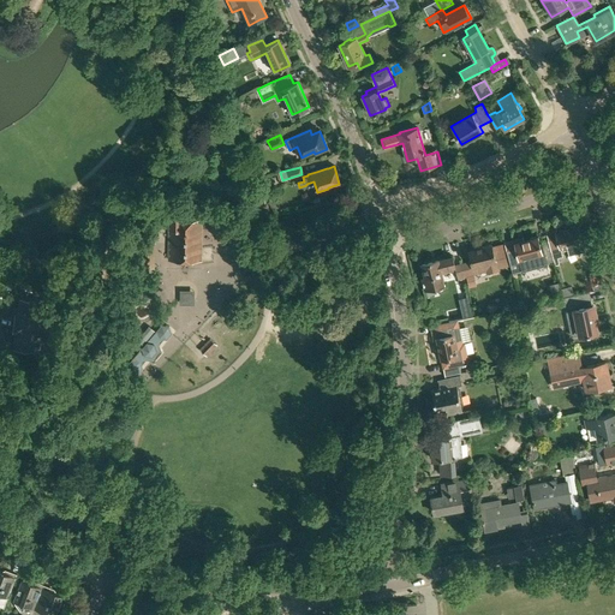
[(254,206),(264,203),(262,193),(251,196),(254,206)]
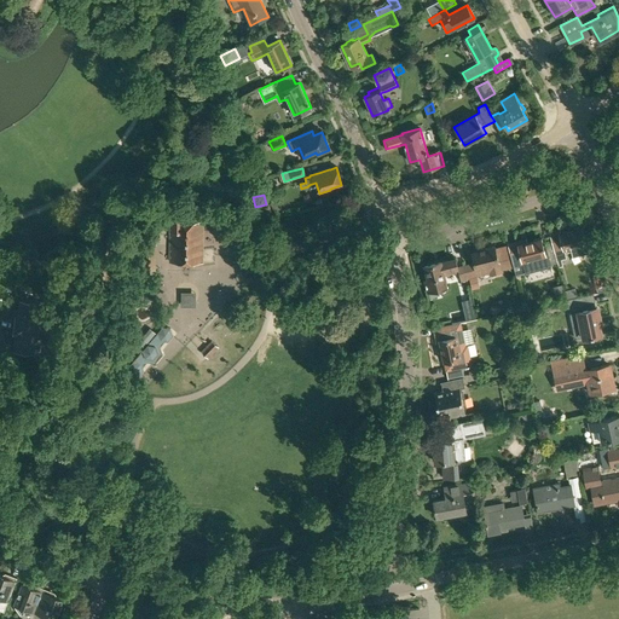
[(203,262),(203,221),(185,221),(185,208),(172,208),(171,261),(203,262)]
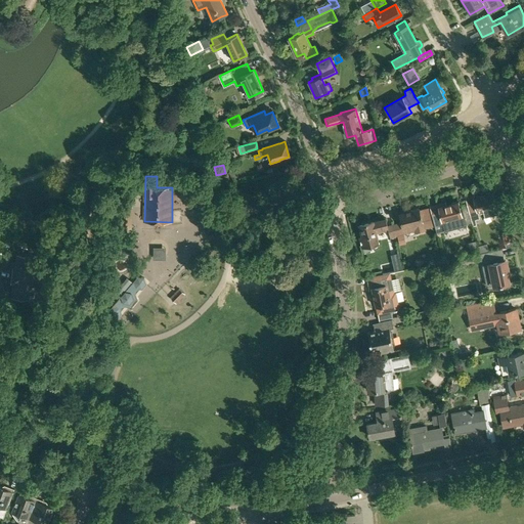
[(478,211),(481,210),(482,216),(496,212),(495,207),(492,191),(474,197),(474,194),(465,197),(471,221),(473,226),(476,225),(475,220),(480,218),(478,211)]
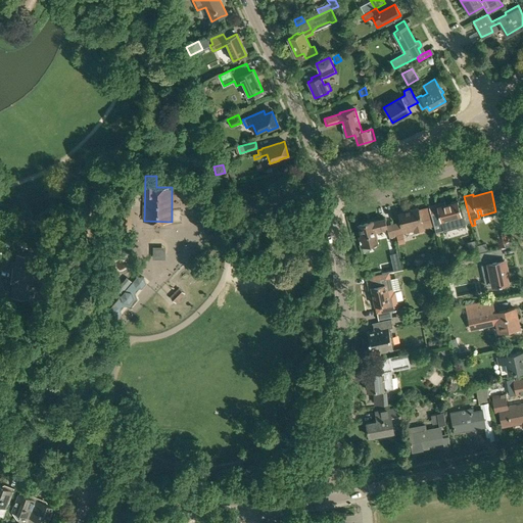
[(442,205),(441,202),(429,205),(436,233),(440,232),(440,230),(443,229),(444,230),(465,225),(460,206),(458,206),(457,201),(442,205)]
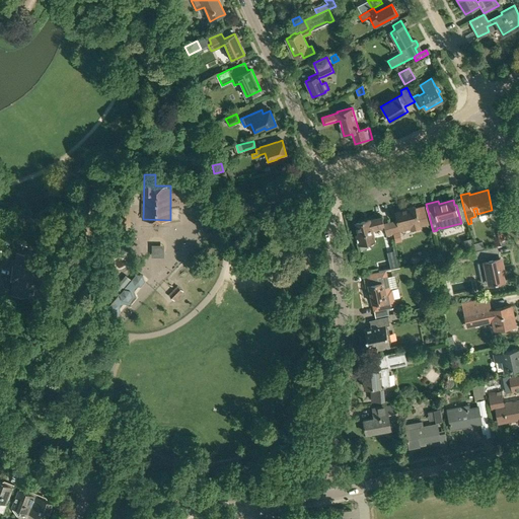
[(397,220),(389,223),(391,233),(410,228),(411,230),(421,228),(420,226),(428,224),(423,206),(415,208),(415,206),(394,211),(397,220)]
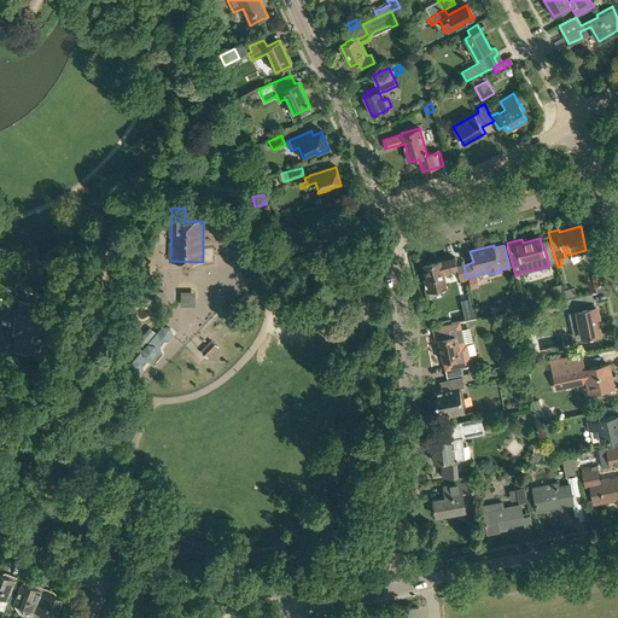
[(466,278),(464,266),(458,267),(455,257),(441,261),(441,260),(424,263),(427,278),(425,279),(427,291),(438,287),(439,291),(441,292),(442,293),(443,293),(444,293),(445,292),(447,291),(448,290),(448,289),(444,275),(458,272),(460,279),(466,278)]
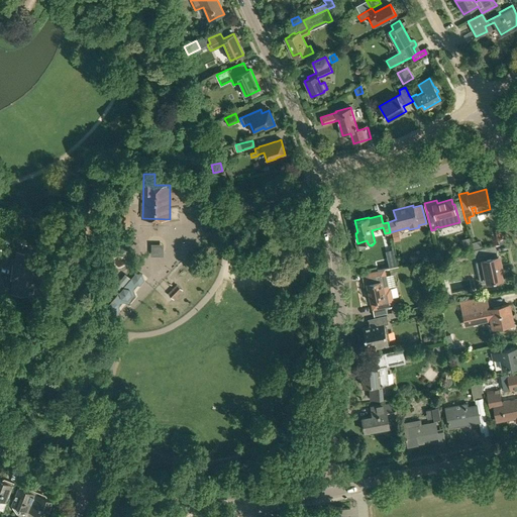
[(502,230),(495,231),(497,240),(504,239),(502,230)]
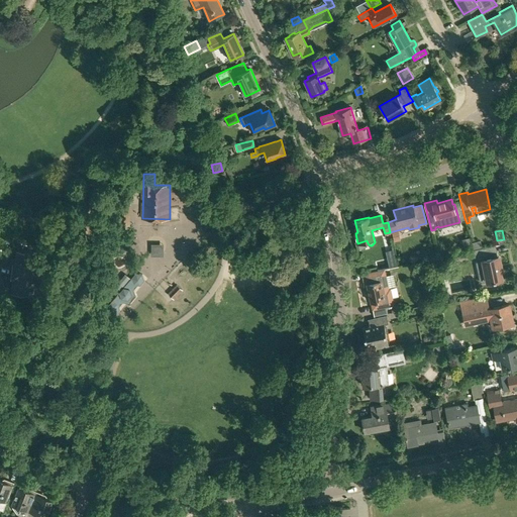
[(495,252),(494,245),(472,250),(474,256),(478,256),(479,262),(477,262),(479,271),(484,274),(486,273),(488,282),(495,280),(495,281),(497,281),(496,280),(503,279),(501,271),(502,270),(500,256),(498,257),(497,252),(495,252)]
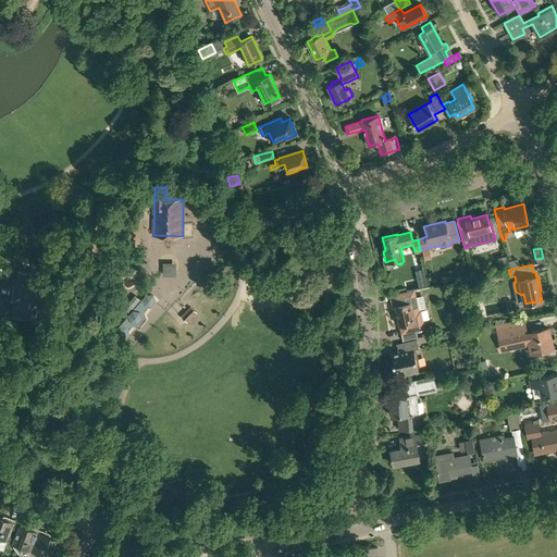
[(424,269),(416,271),(419,288),(429,286),(424,269)]
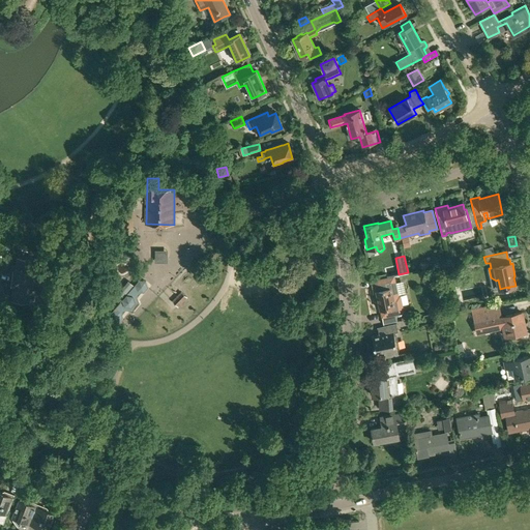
[(43,288),(45,282),(46,275),(57,276),(57,271),(58,271),(58,269),(58,264),(47,263),(34,261),(34,260),(18,258),(17,271),(15,271),(12,285),(15,286),(13,299),(30,301),(30,299),(31,288),(35,289),(43,289),(43,288)]
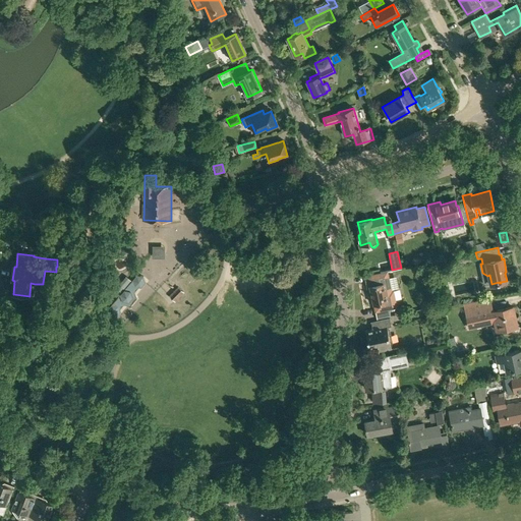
[(392,290),(388,271),(365,276),(367,287),(369,286),(373,304),(374,304),(377,311),(391,308),(389,301),(394,300),(395,298),(394,291),(392,290)]
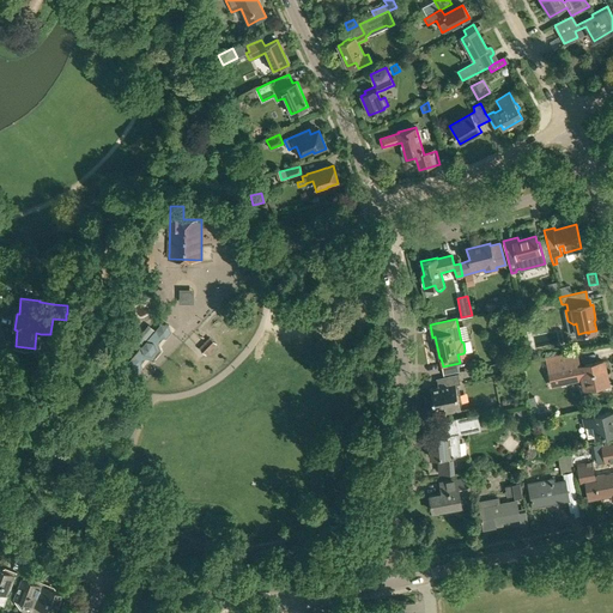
[(546,357),(547,364),(552,386),(583,380),(586,389),(608,384),(604,362),(581,366),(577,351),(546,357)]
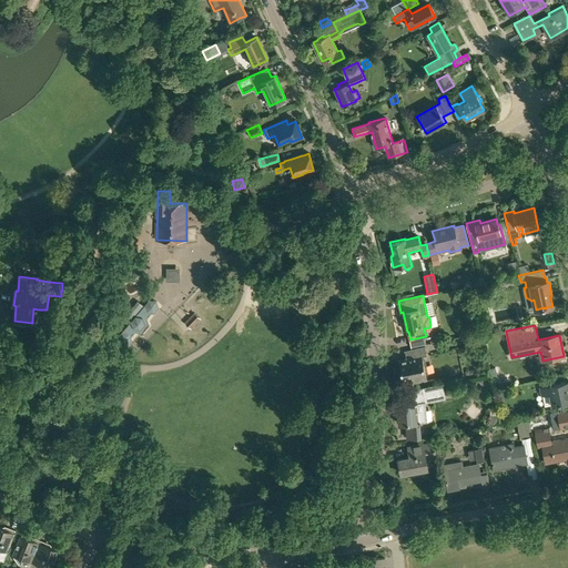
[(399,361),(403,381),(412,379),(412,382),(427,378),(423,356),(427,355),(425,347),(405,352),(407,359),(399,361)]
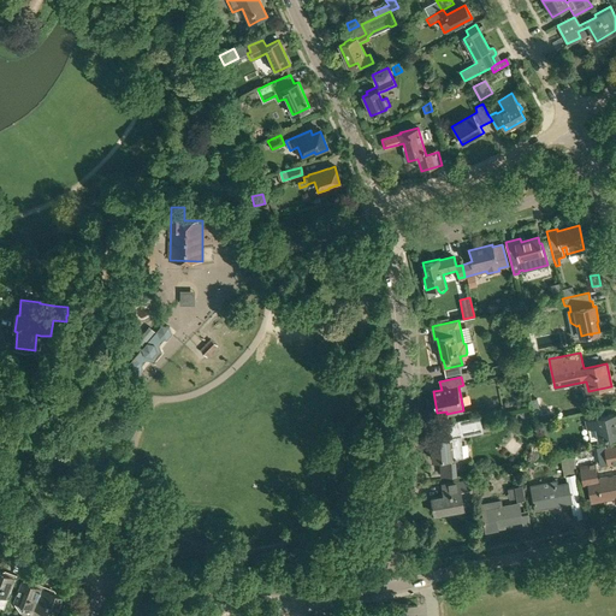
[(615,413),(586,420),(588,428),(597,427),(599,439),(615,436),(615,413)]
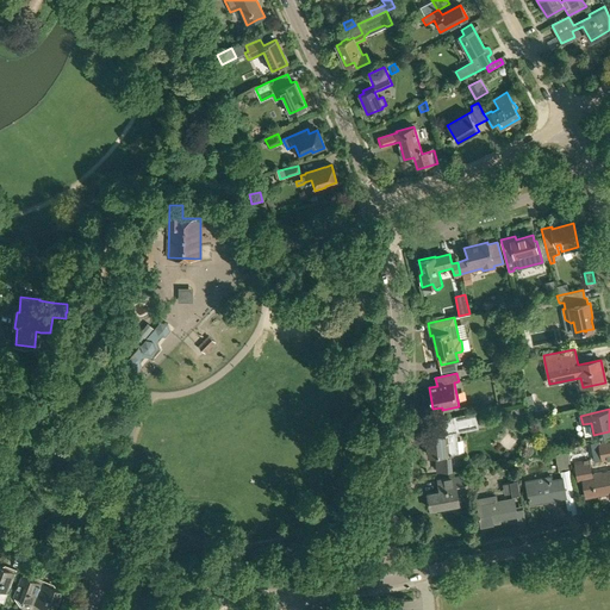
[(439,421),(440,431),(427,433),(429,455),(436,455),(437,471),(450,470),(449,454),(458,453),(456,431),(475,428),(472,414),(439,421)]
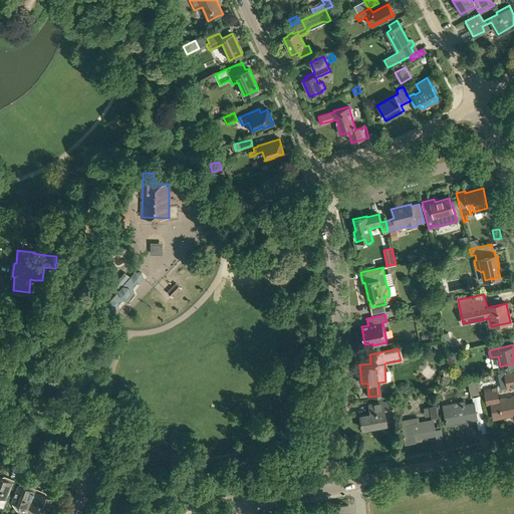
[(473,404),(463,406),(462,400),(443,404),(447,426),(477,420),(479,434),(486,433),(479,397),(476,377),(465,379),(468,396),(472,398),(473,404)]
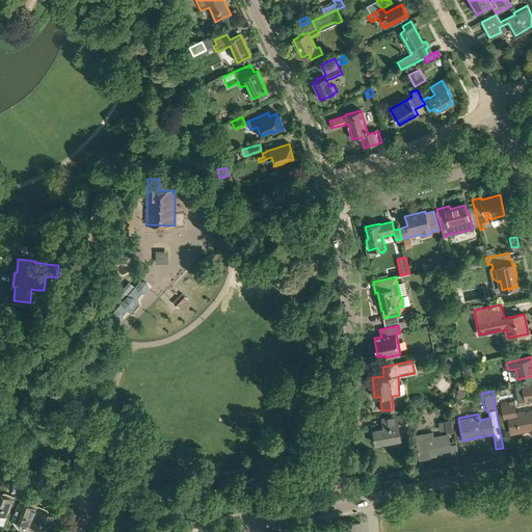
[(511,433),(531,430),(531,434),(531,410),(515,414),(513,402),(501,404),(503,419),(508,418),(511,433)]
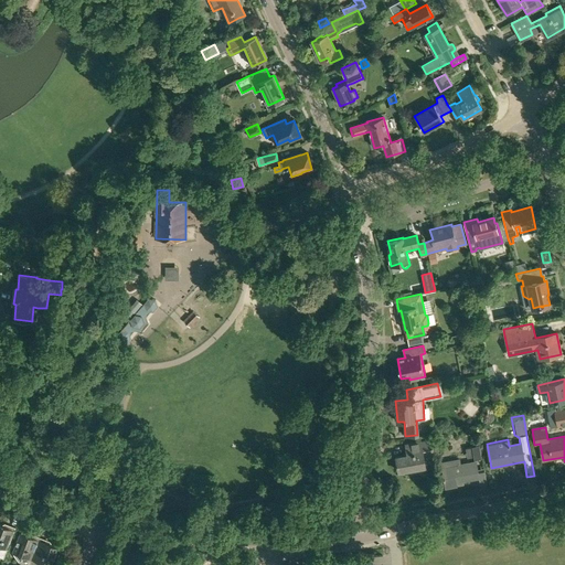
[(435,457),(433,448),(432,439),(405,445),(407,455),(396,457),(398,471),(425,467),(424,459),(435,457)]
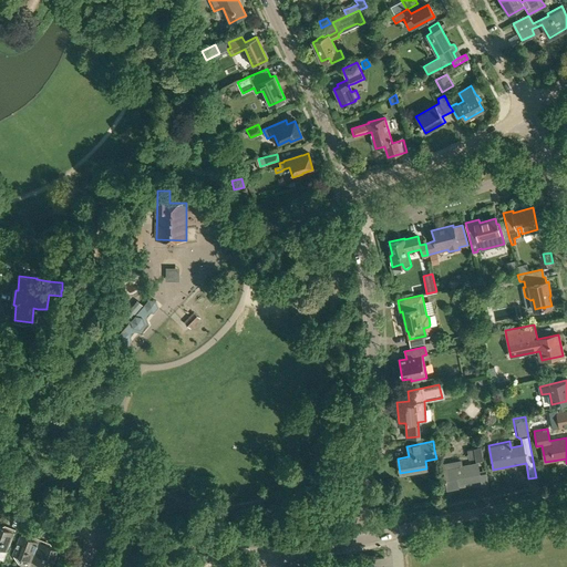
[(481,449),(473,450),(475,461),(475,464),(484,462),(481,449)]
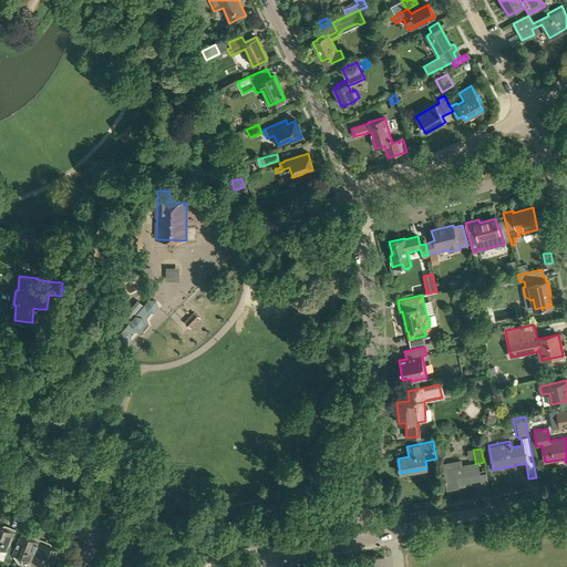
[(481,480),(478,472),(477,464),(463,466),(462,460),(443,463),(447,488),(459,487),(457,484),(481,480)]
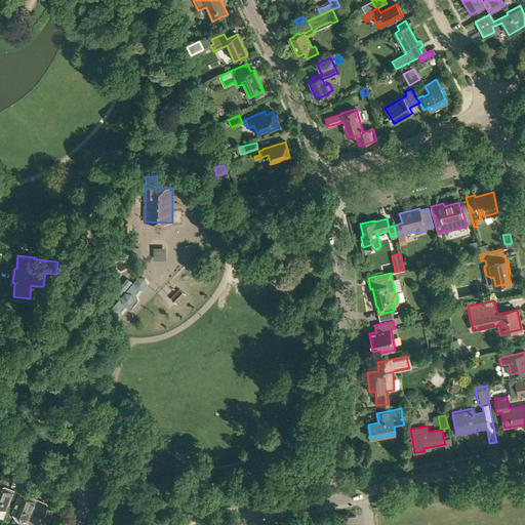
[(14,491),(6,488),(6,490),(0,487),(0,517),(2,519),(6,510),(9,512),(11,505),(8,503),(13,491),(13,492),(14,491)]
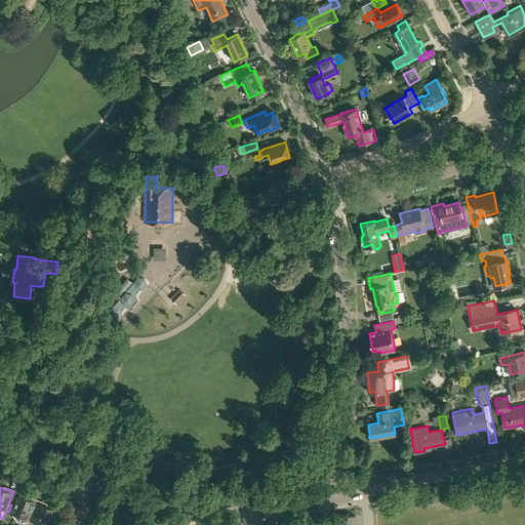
[(26,524),(36,499),(30,497),(29,499),(25,497),(17,494),(10,513),(22,517),(17,524),(26,524)]
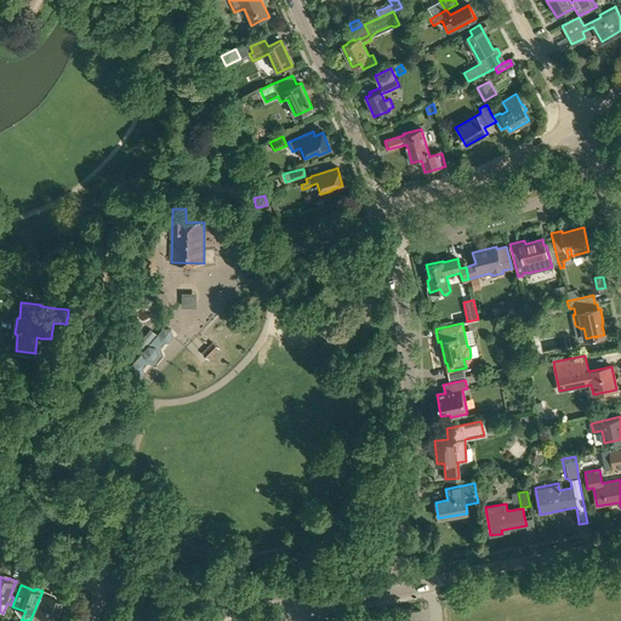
[(30,620),(39,620),(41,617),(50,620),(53,620),(62,602),(55,598),(50,597),(50,594),(43,591),(30,620)]
